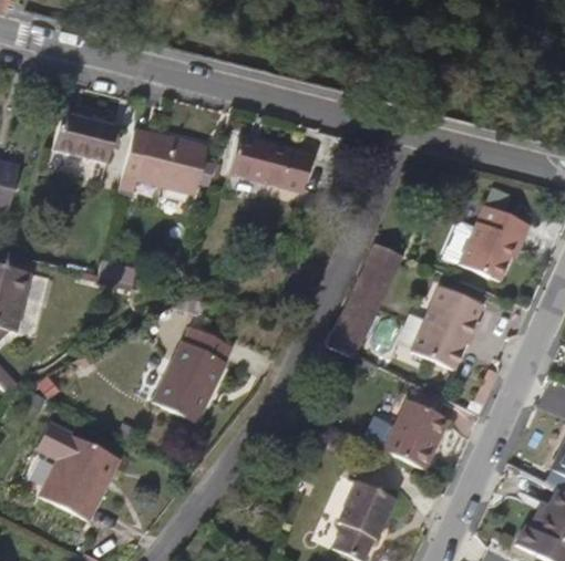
[(106,163),(116,124),(62,111),(53,148),(106,163)]
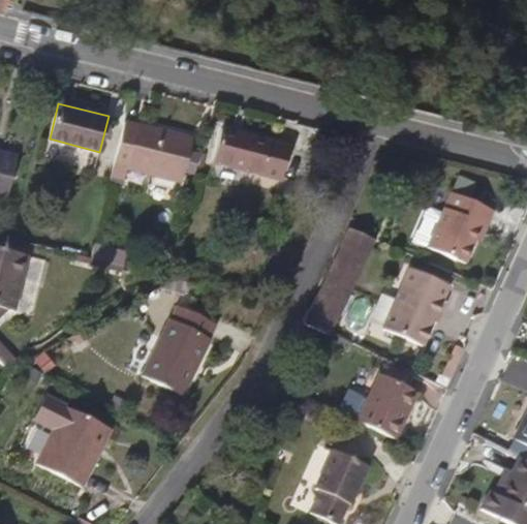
[(193,137),(126,120),(112,178),(125,181),(129,166),(183,180),(193,137)]
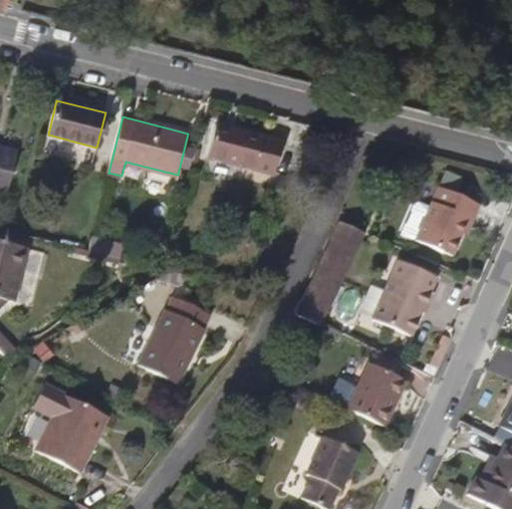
[(275,174),(283,142),(217,124),(208,157),(275,174)]
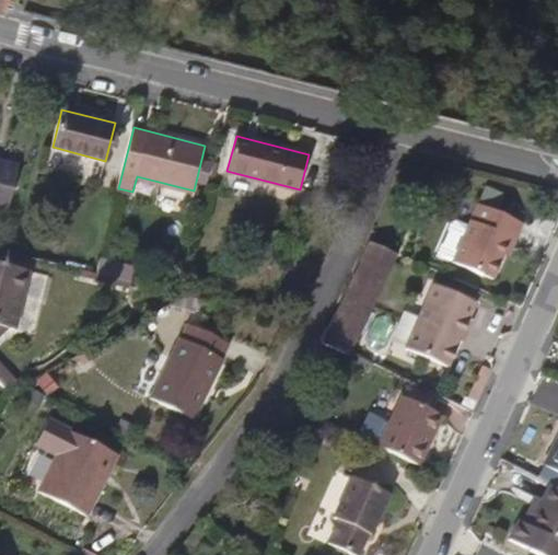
[(0,207),(7,210),(18,168),(0,162),(0,207)]
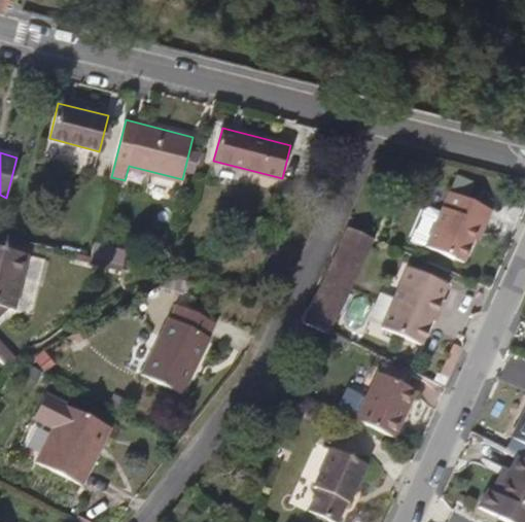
[(464,264),(475,239),(480,224),(485,227),(491,210),(449,192),(425,248),(464,264)]
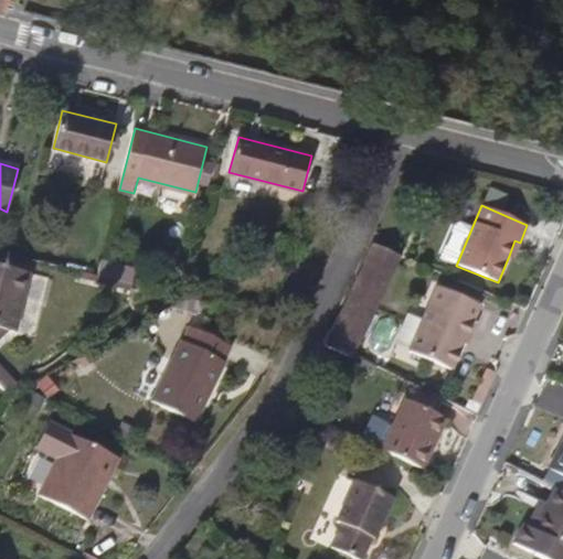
[(388,288),(402,258),(404,251),(375,238),(360,273),(388,288)]
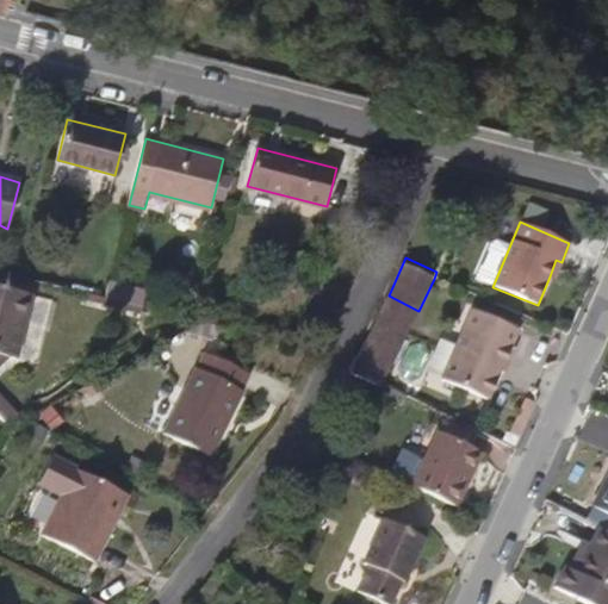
[(556,260),(550,276),(556,278),(562,262),(556,260)]
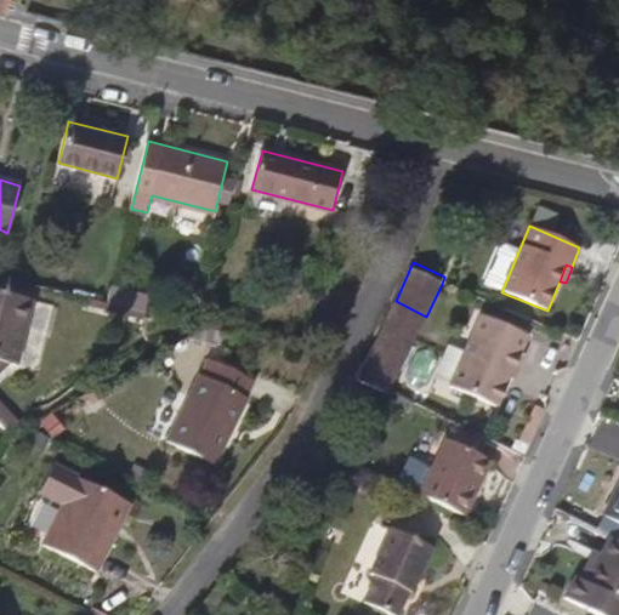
[(142,307),(146,290),(117,284),(113,301),(142,307)]
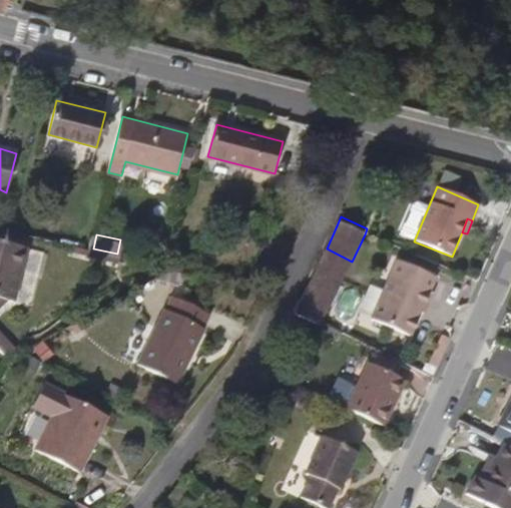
[(0,304),(8,298),(15,300),(23,270),(13,268),(19,245),(0,240),(0,304)]
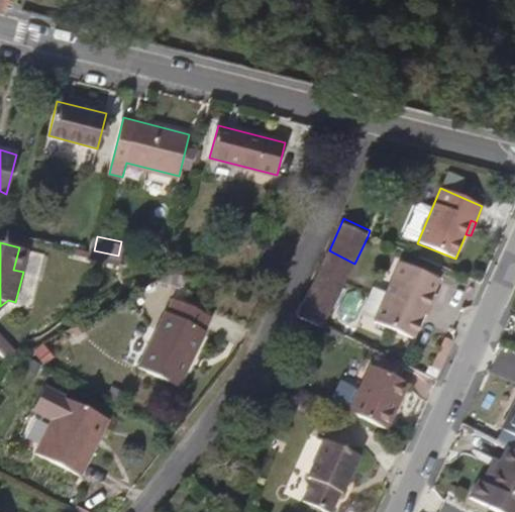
[(28,249),(19,247),(13,270),(23,272),(28,249)]
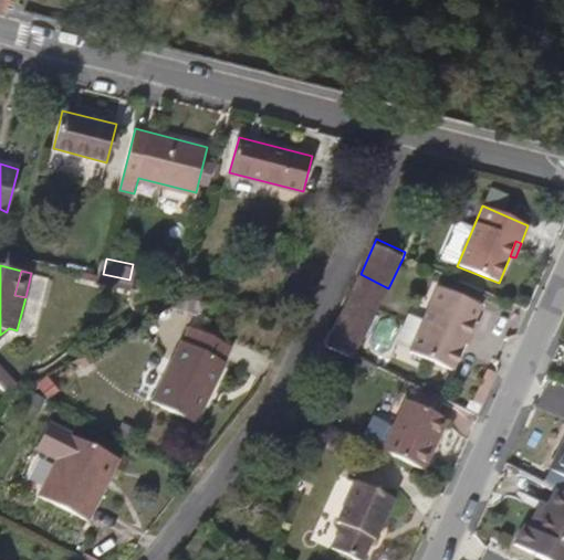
[(373,320),(388,288),(361,274),(344,308),(373,320)]
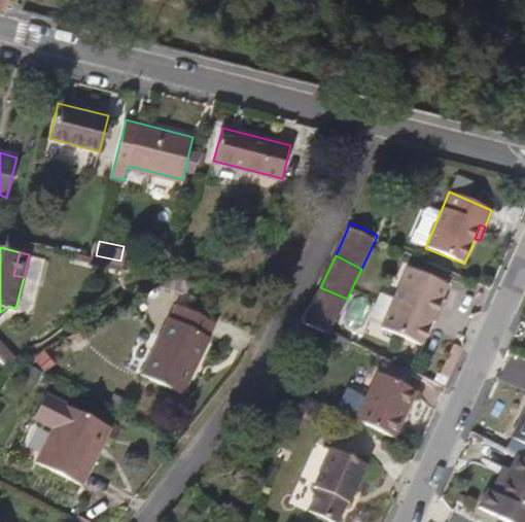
[(404,280),(383,331),(423,345),(433,320),(441,301),(448,283),(408,269),(404,280)]
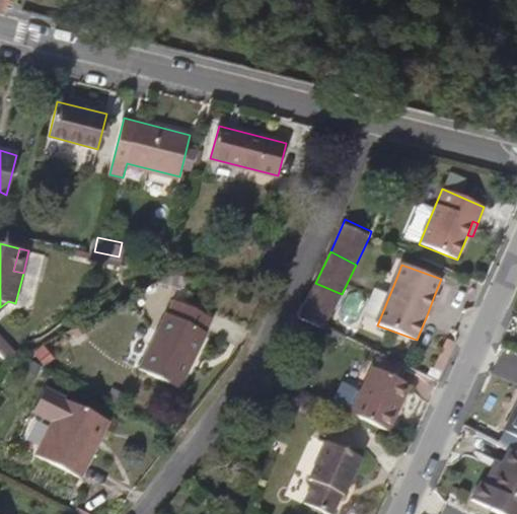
[(328,324),(342,294),(315,283),(302,312),(328,324)]
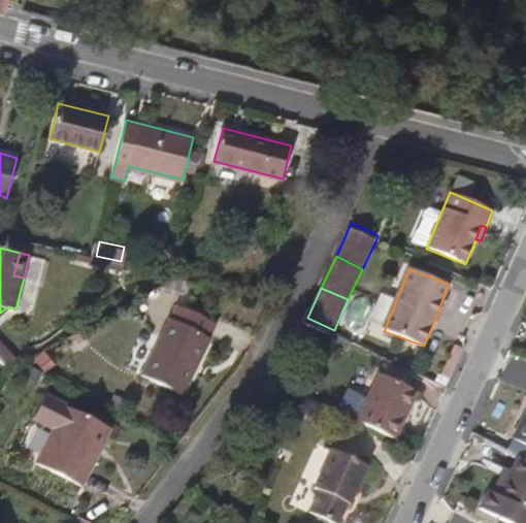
[(441,301),(434,321),(438,323),(446,303),(441,301)]
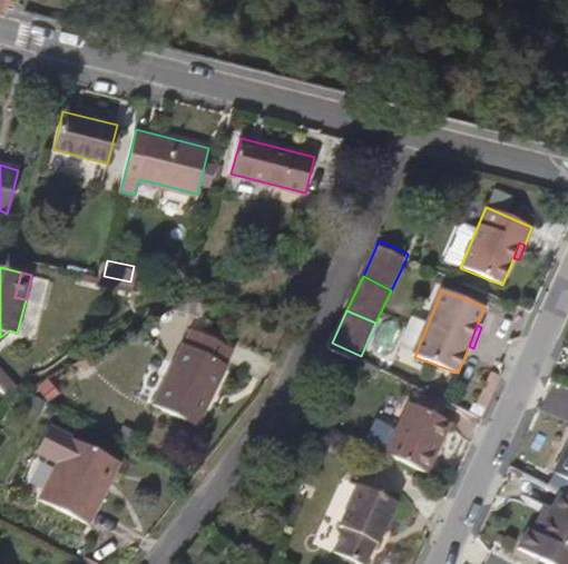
[(195,423),(234,349),(191,326),(152,399),(195,423)]
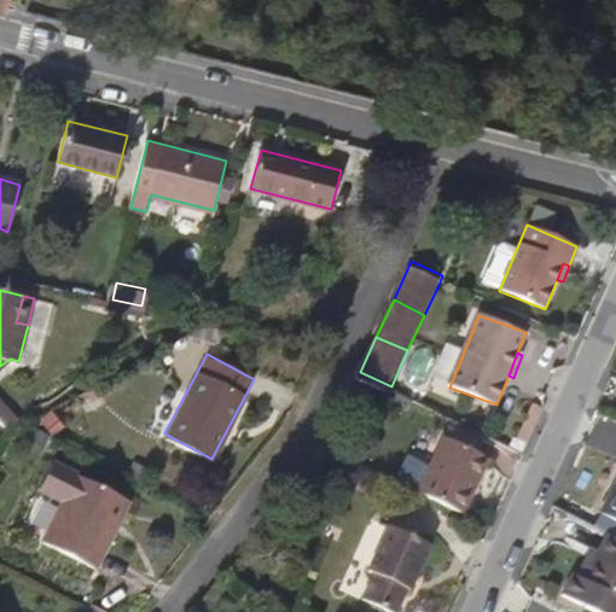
[(530,443),(545,403),(534,400),(519,439),(530,443)]
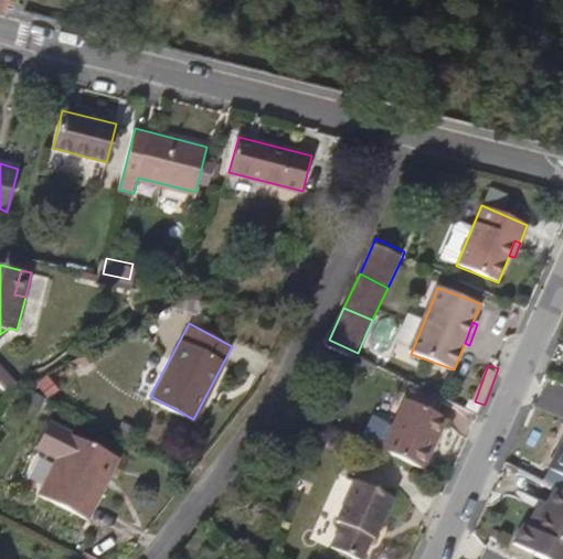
[(383,450),(424,470),(447,419),(409,400),(383,450)]
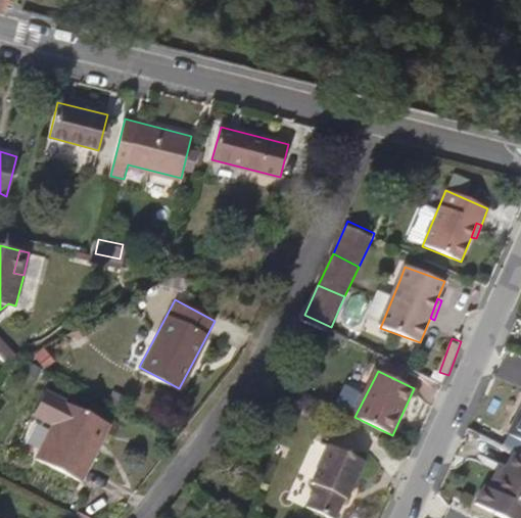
[(78,477),(108,420),(44,385),(32,409),(52,420),(35,454),(78,477)]
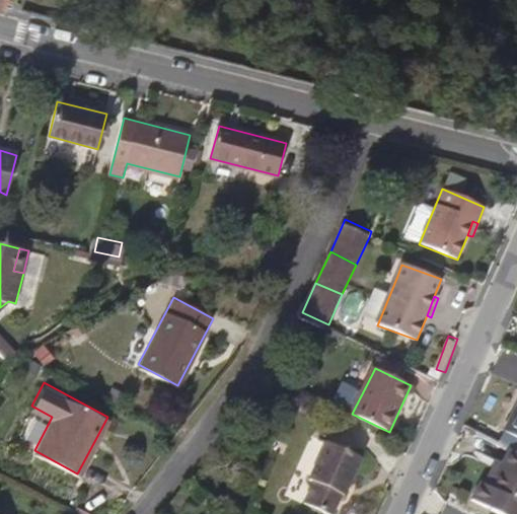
[(516,402),(505,426),(516,432),(516,402)]
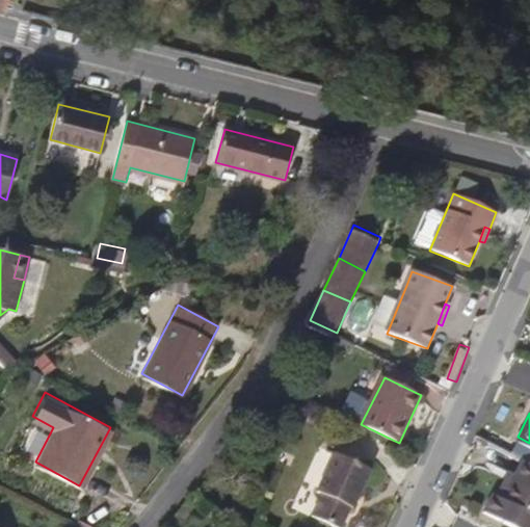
[(493,425),(487,437),(509,447),(515,435),(493,425)]
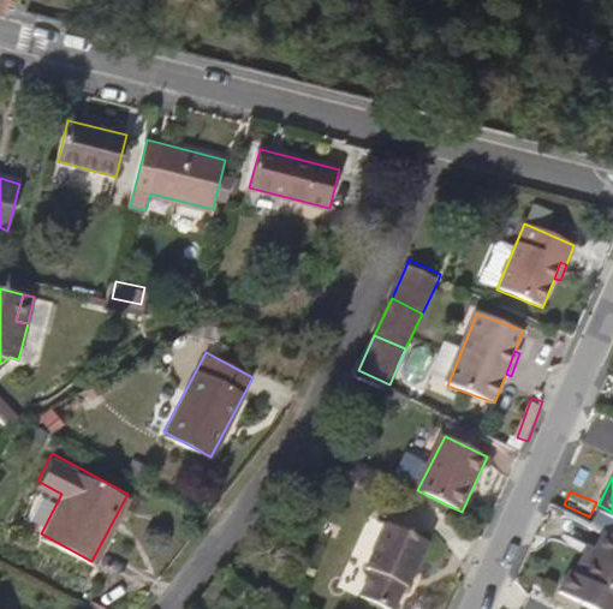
[(405,587),(426,543),(385,525),(364,566),(370,571),(358,597),(382,608),(390,608),(402,586),(405,587)]
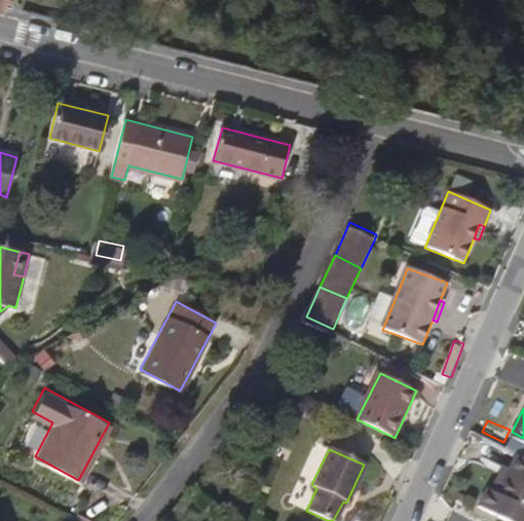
[(516,450),(510,464),(514,468),(521,453),(516,450)]
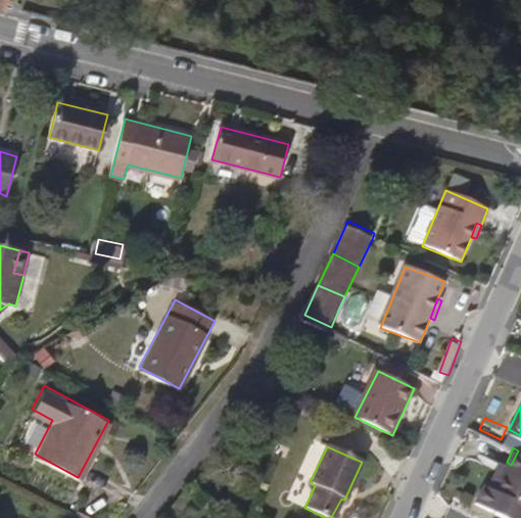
[(520,452),(518,451),(511,465),(507,462),(493,485),(483,482),(475,500),(512,517),(520,517),(520,452)]
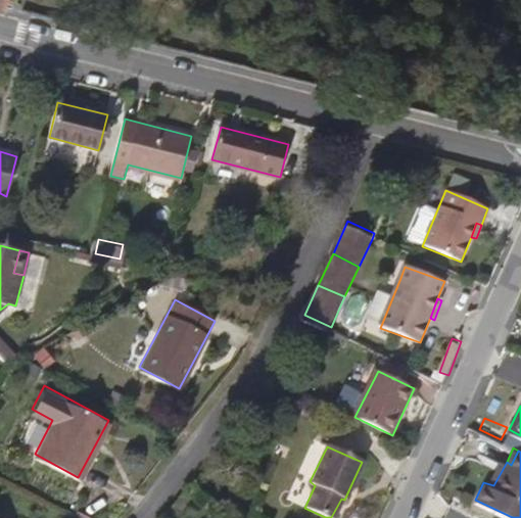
[(96,517),(83,506),(75,515),(77,517),(96,517)]
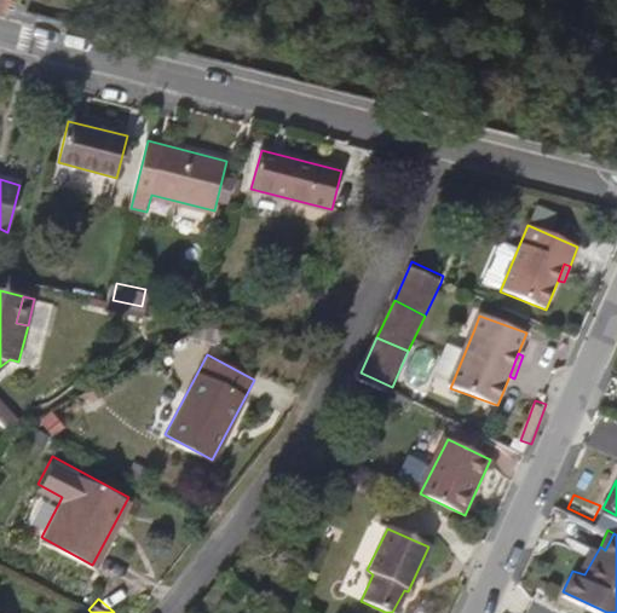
All buildings are outlined.
